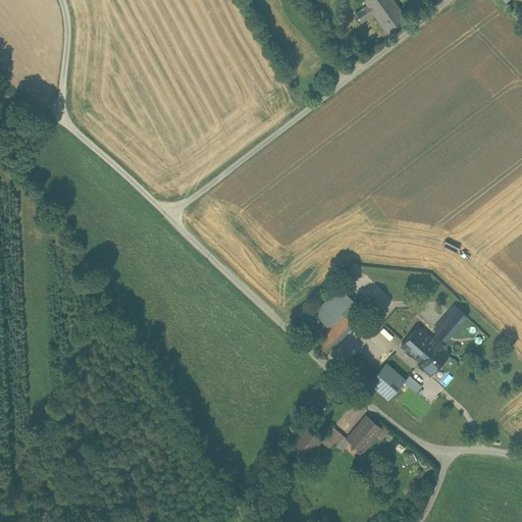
[(374,13),(364,0),(362,0),(360,2),(364,9),(356,15),(361,22),(374,13)]
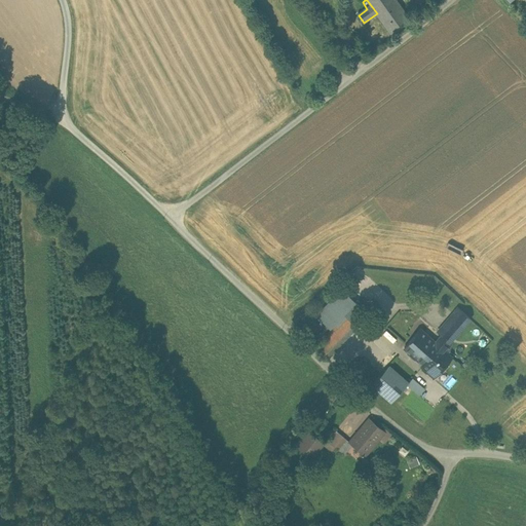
[(367,0),(377,13),(379,16),(398,2),(396,0),(367,0)]
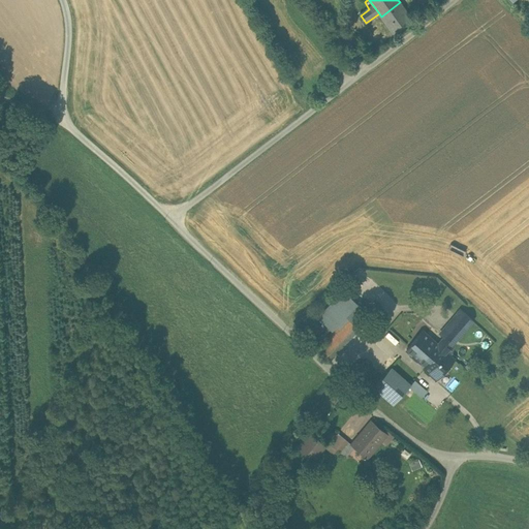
[(400,2),(381,17),(393,33),(412,20),(404,8),(400,2)]
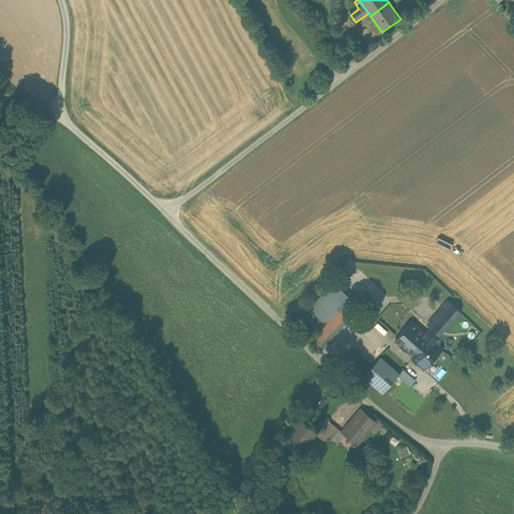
[(344,300),(327,318),(338,330),(348,319),(345,316),(345,315),(344,314),(344,315),(343,314),(350,306),(346,302),(346,301),(345,300),(345,301),(344,300)]
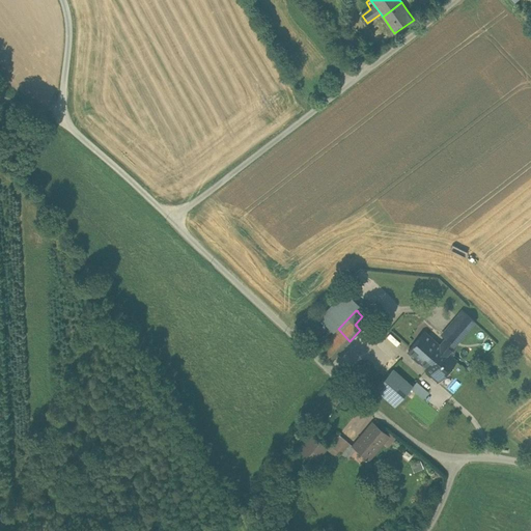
[(445,338),(439,345),(443,350),(447,353),(475,322),(463,310),(441,335),(445,338)]
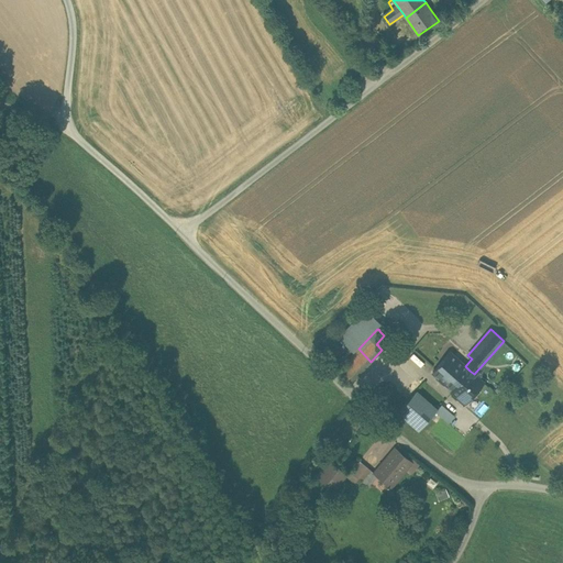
[(390,341),(384,335),(376,344),(377,345),(377,344),(378,345),(378,346),(382,350),(390,341)]
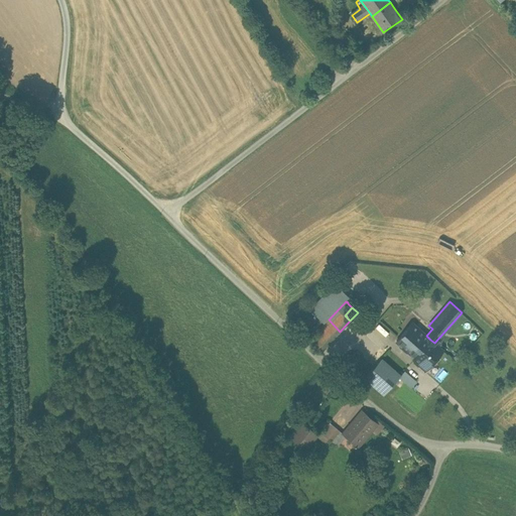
[(340,332),(329,319),(309,340),(320,351),(340,332)]
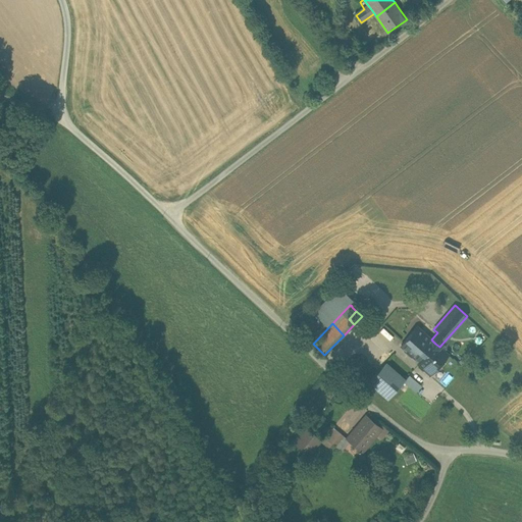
[(417,326),(401,345),(420,361),(435,344),(431,340),(417,326)]
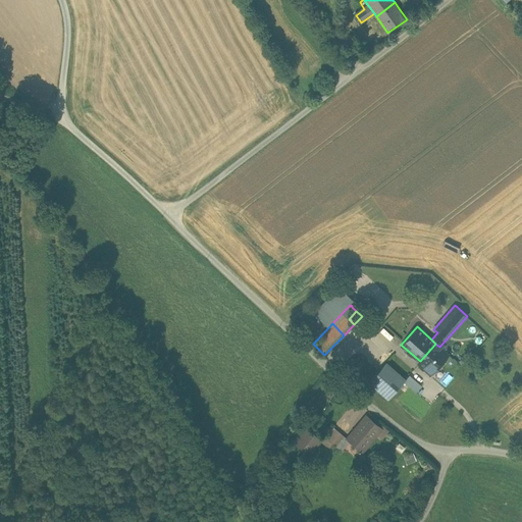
[(439,347),(435,344),(420,361),(418,363),(430,374),(449,354),(439,347)]
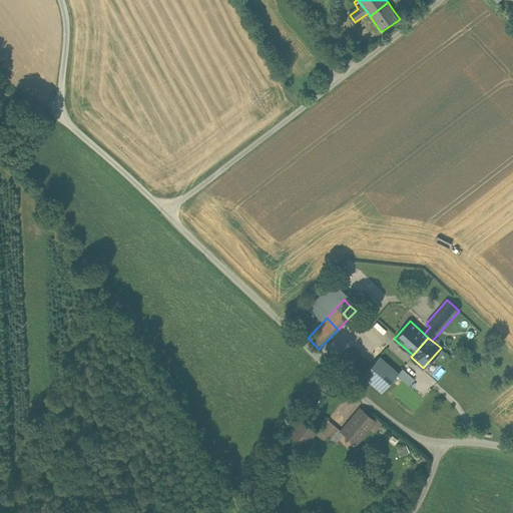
[(379,357),(363,375),(382,392),(398,374),(379,357)]
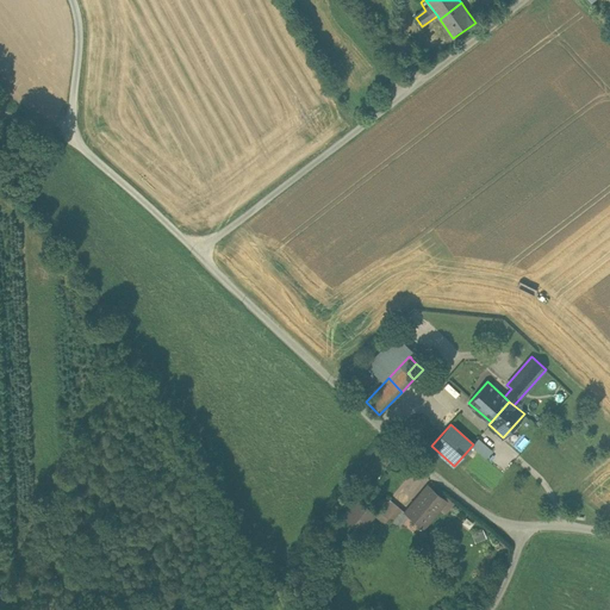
[(511,443),(520,436),(514,429),(505,435),(511,443)]
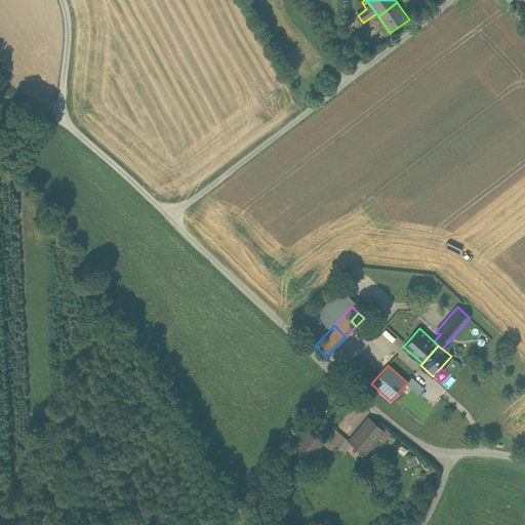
[(368,417),(349,441),(352,444),(364,454),(379,436),(384,431),(368,417)]
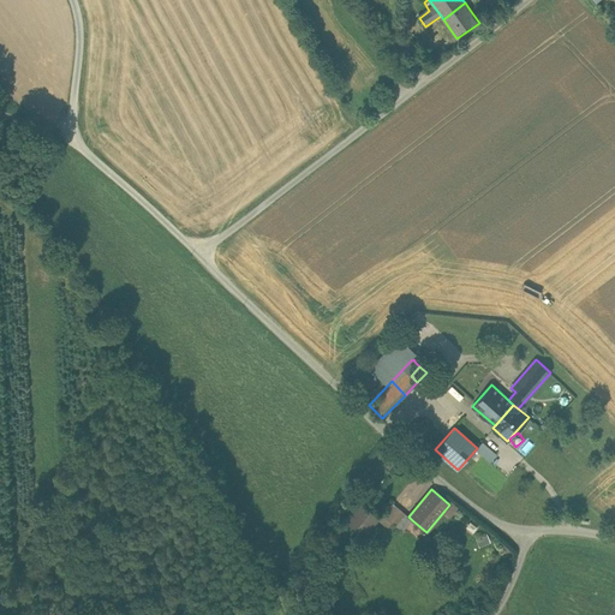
[(383,512),(388,508),(378,500),(375,505),(383,512)]
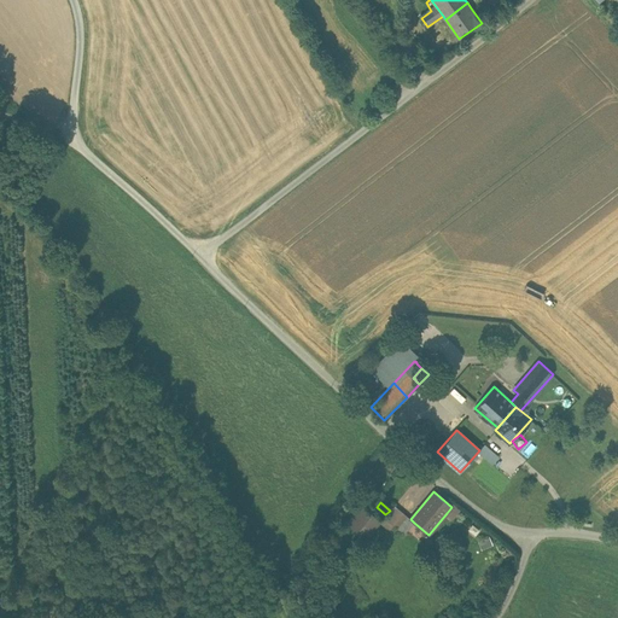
[(454,505),(452,507),(447,513),(453,519),(460,509),(454,505)]
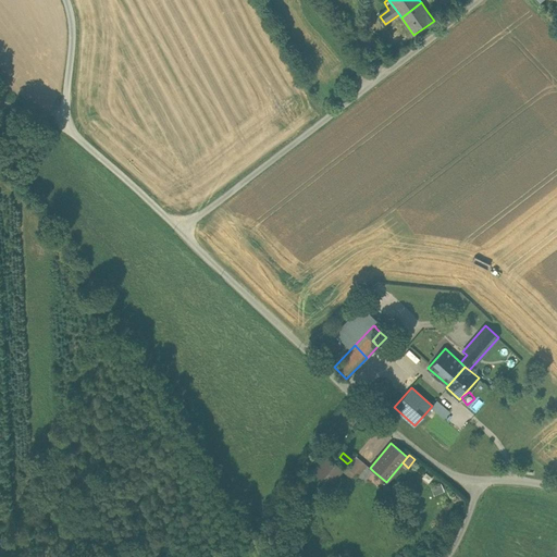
[(368,466),(356,456),(347,466),(347,467),(356,473),(359,477),(368,467),(368,466)]
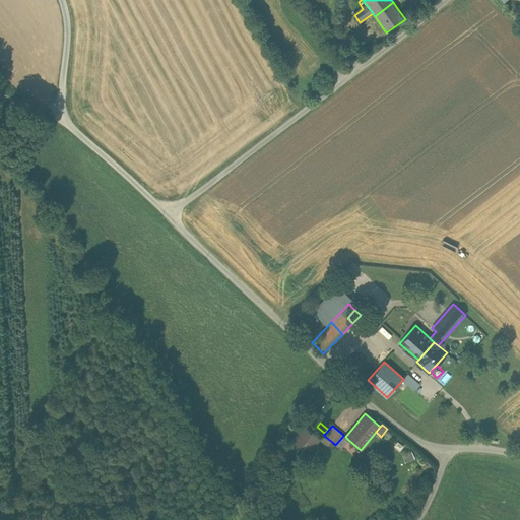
[(319,438),(306,427),(294,440),(308,452),(319,438)]
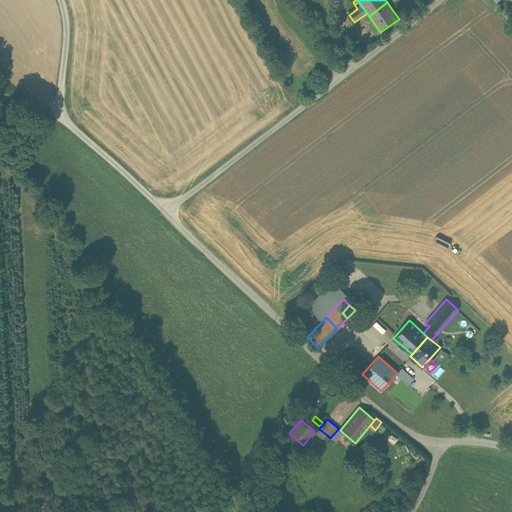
[(327,435),(319,429),(315,433),(323,440),(327,435)]
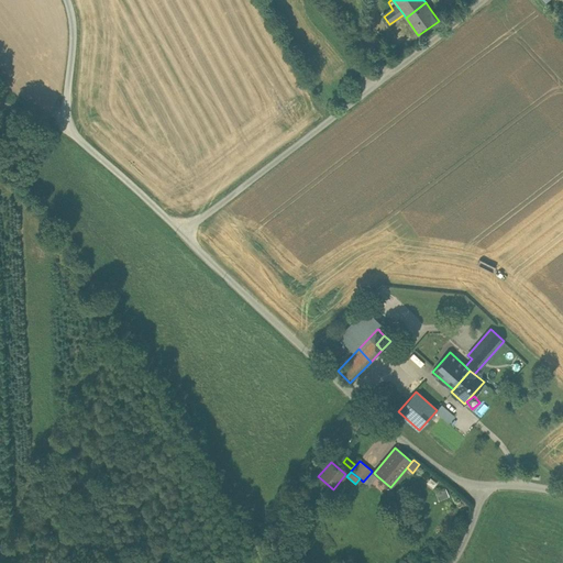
[(374,473),(372,472),(363,482),(368,486),(377,476),(374,473)]
